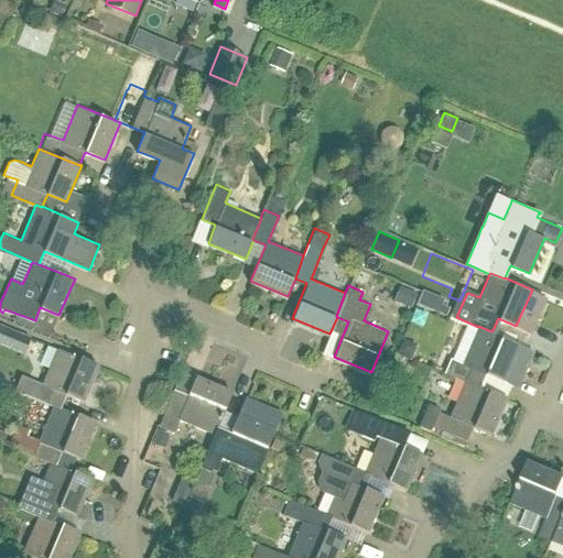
[(443,304),(445,299),(423,290),(418,303),(447,316),(451,307),(443,304)]
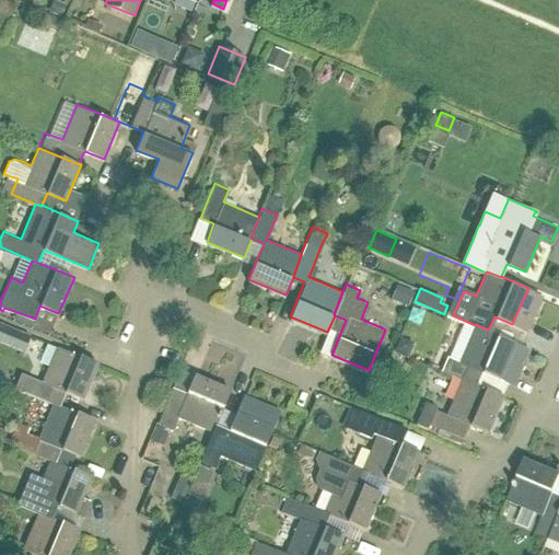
[(516,340),(489,328),(488,330),(475,324),(475,325),(461,359),(447,354),(441,369),(462,379),(463,377),(477,383),(477,382),(482,370),(500,378),(514,383),(531,346),(516,340)]
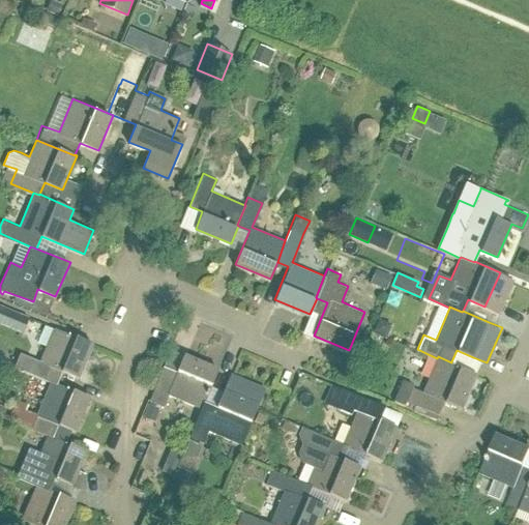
[(28,371),(52,381),(52,380),(56,382),(56,381),(61,370),(78,377),(92,342),(55,326),(41,359),(34,357),(28,371)]
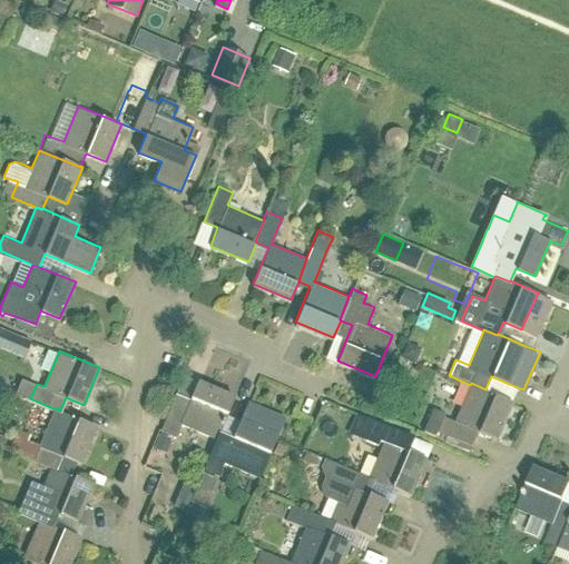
[(217,378),(252,388),(260,360),(225,350),(217,378)]
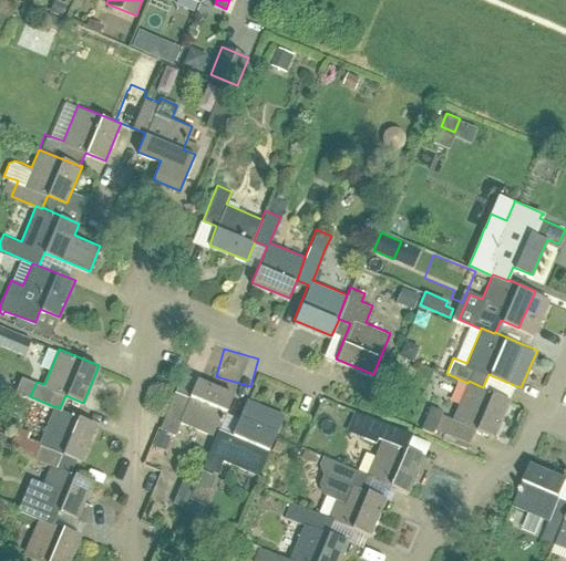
[(175,391),(161,425),(175,432),(181,418),(215,433),(216,434),(218,429),(219,429),(234,393),(196,377),(188,396),(175,391)]
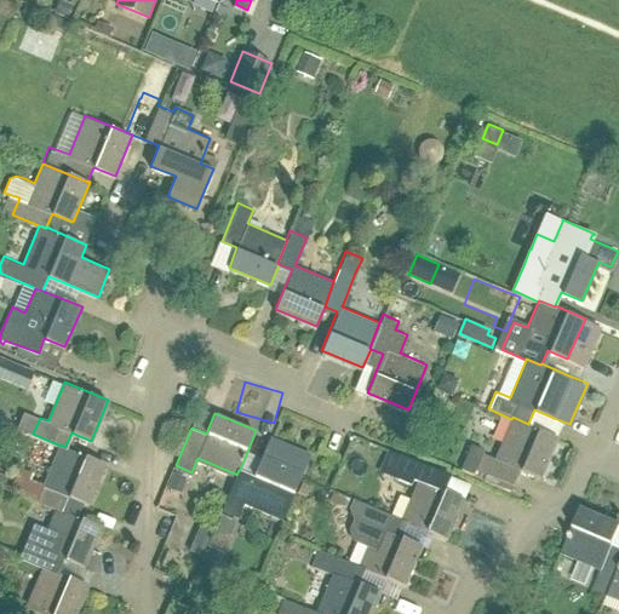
[(557,435),(528,423),(528,424),(513,417),(511,419),(496,457),(482,451),(475,466),(514,483),(520,466),(540,476),(557,435)]
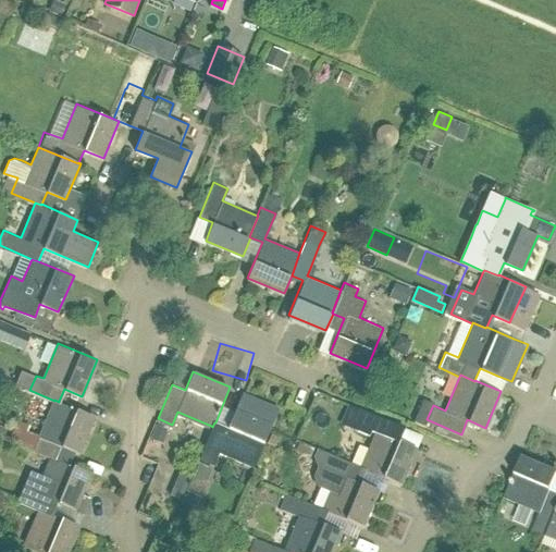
[(0,403),(9,411),(26,389),(13,379),(0,394),(0,403)]
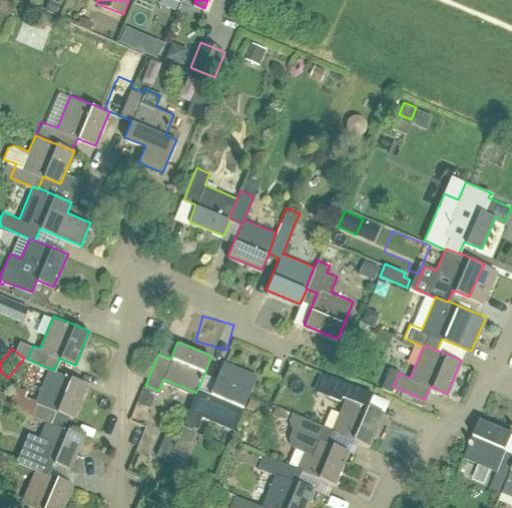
[(223,361),(216,377),(209,394),(198,389),(197,389),(195,393),(194,392),(182,421),(196,426),(201,415),(234,428),(257,375),(223,361)]
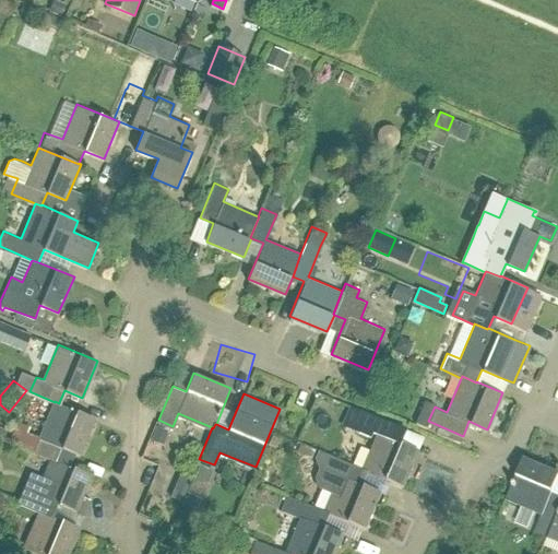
[(415,421),(426,425),(436,403),(425,399),(415,421)]
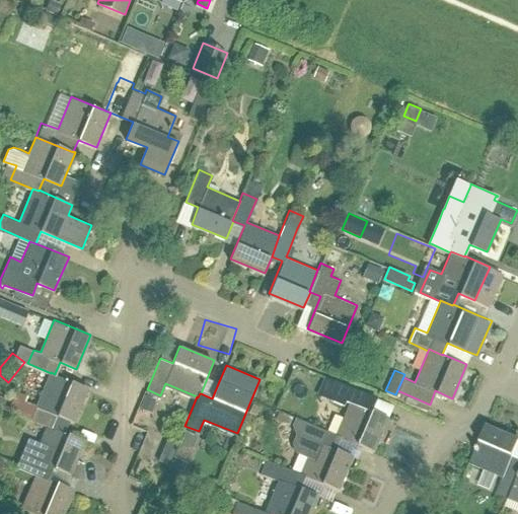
[(88,387),(55,373),(55,374),(51,372),(51,373),(38,405),(25,399),(27,394),(15,389),(7,410),(48,426),(48,425),(53,427),(53,426),(58,415),(74,421),(88,387)]
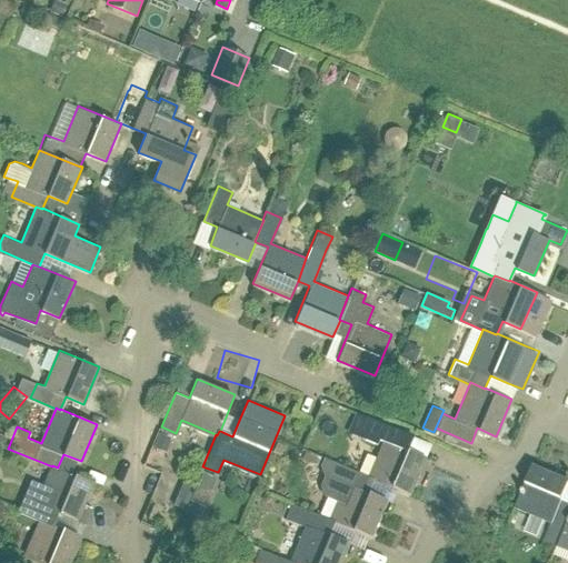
[(374,476),(374,478),(410,493),(426,455),(407,448),(412,433),(356,410),(348,429),(377,441),(378,436),(384,439),(369,473),(369,474),(374,476)]
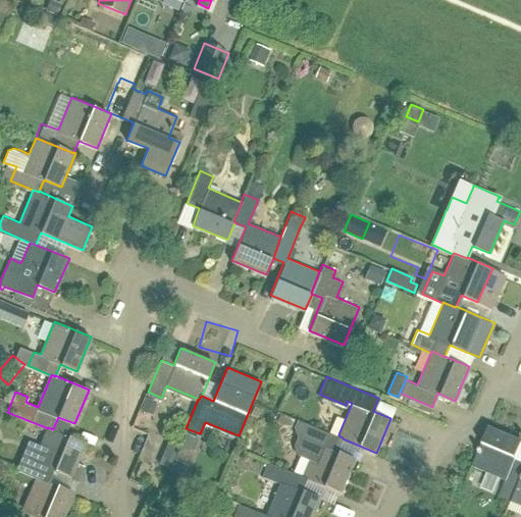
[(339,435),(339,434),(310,423),(305,436),(316,442),(303,474),(303,475),(307,476),(307,477),(341,492),(355,458),(337,451),(343,438),(343,437),(339,435)]
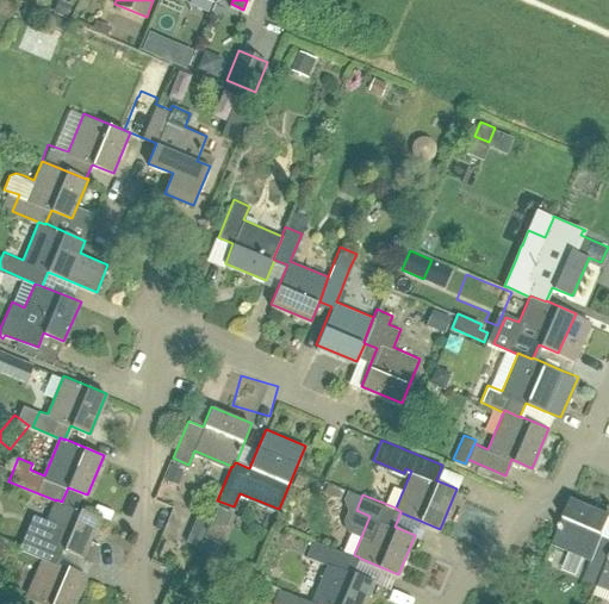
[(560,523),(553,542),(591,559),(582,583),(595,587),(600,578),(601,578),(608,560),(608,536),(604,535),(608,522),(608,512),(572,497),(560,523)]
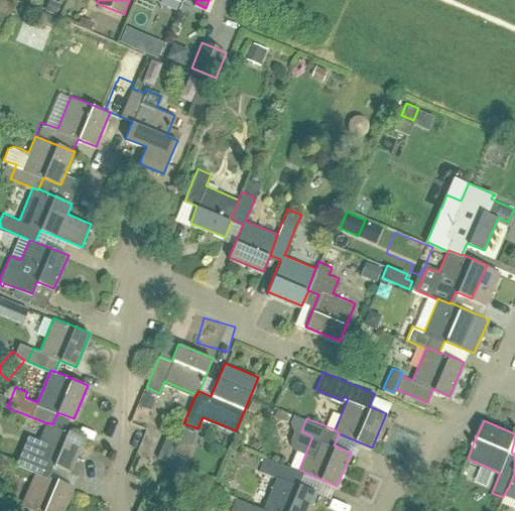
[(54,463),(79,474),(85,460),(77,457),(85,436),(52,423),(52,424),(47,422),(47,423),(34,456),(21,450),(16,464),(35,472),(35,471),(48,477),(49,476),(54,463)]
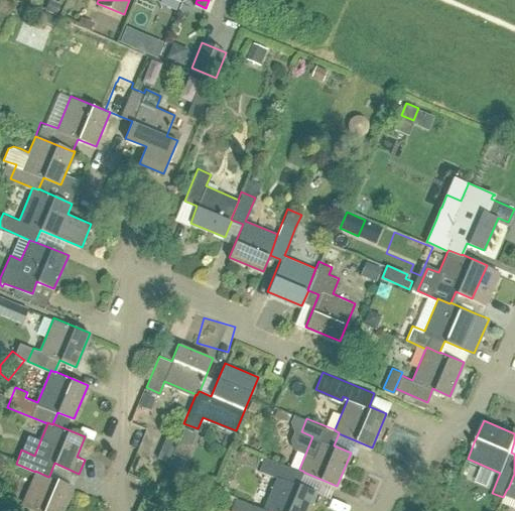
[(299,469),(271,457),(265,455),(260,468),(277,475),(264,507),(264,508),(268,510),(306,510),(315,491),(298,484),(303,472),(303,471),(299,470),(299,469)]
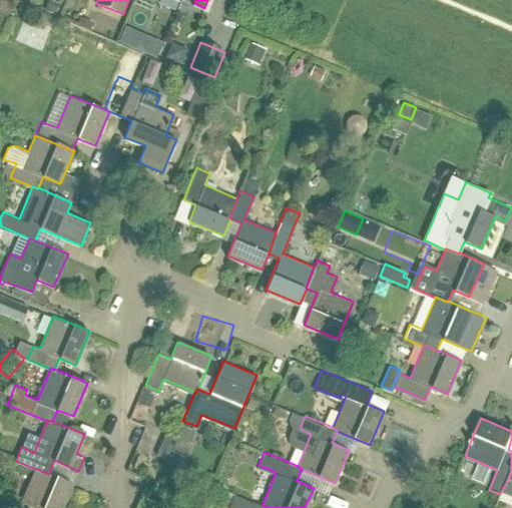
[(35,468),(35,469),(22,501),(11,496),(5,507),(62,507),(73,483),(49,473),(48,474),(35,468)]
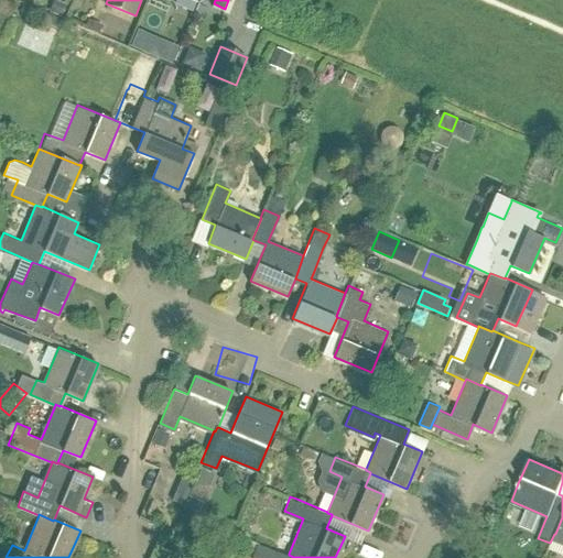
[(289,555),(289,554),(259,542),(252,557),(255,557),(293,557),(289,555)]
